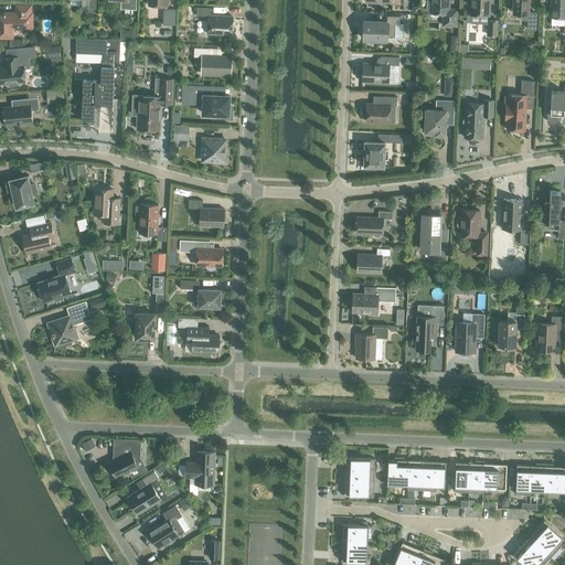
[(87,13),(96,13),(96,0),(81,0),(81,8),(87,9),(87,13)]
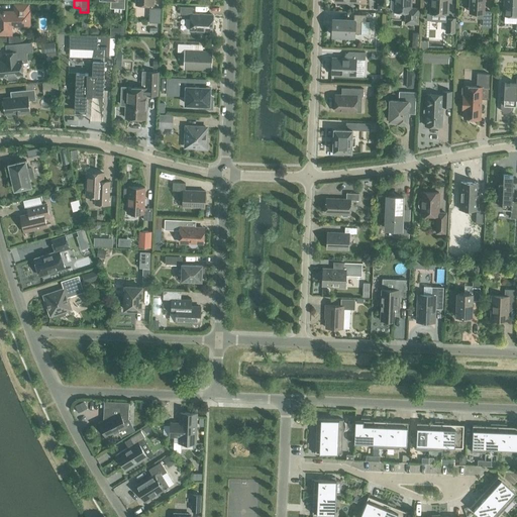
[(418,8),(411,8),(411,0),(390,0),(391,8),(392,10),(394,10),(394,11),(403,12),(405,15),(405,21),(409,21),(409,23),(418,23),(418,8)]
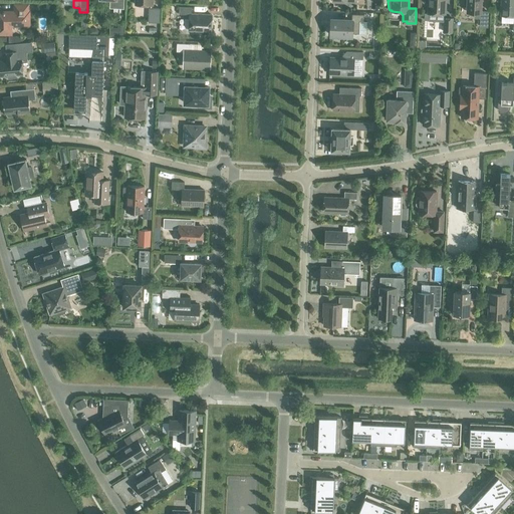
[(428,0),(428,13),(445,14),(445,0),(428,0)]
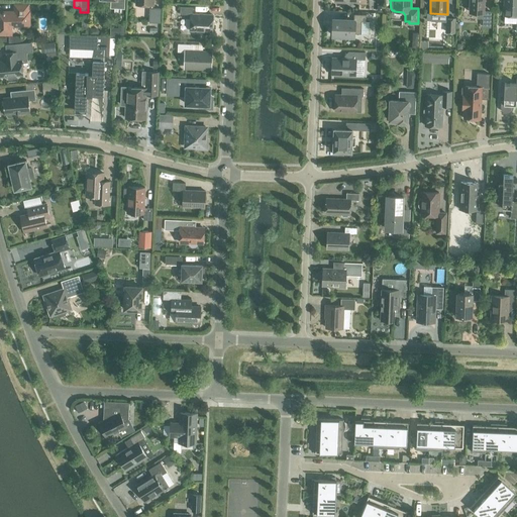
[(491,12),(484,11),(484,0),(467,0),(468,4),(470,5),(470,11),(478,12),(478,18),(483,18),(483,26),(490,27),(491,12)]
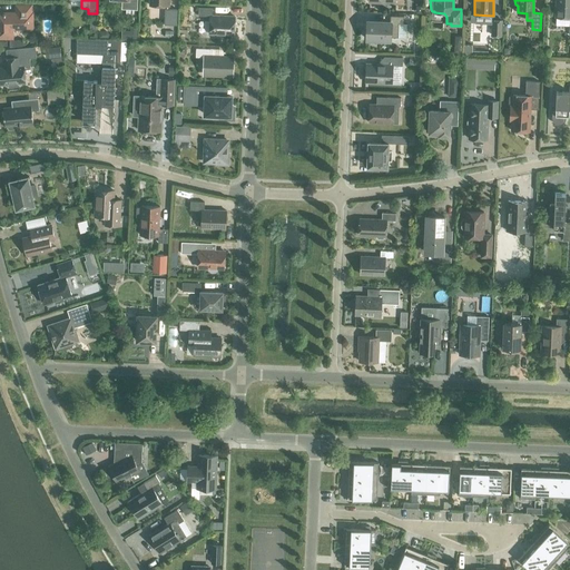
[(569,0),(556,0),(556,17),(569,18),(569,30),(569,29),(569,0)]
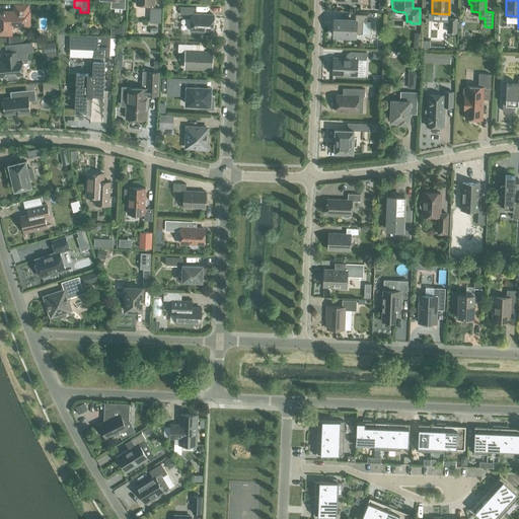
[(47,8),(43,8),(43,16),(54,16),(54,3),(47,3),(47,8)]
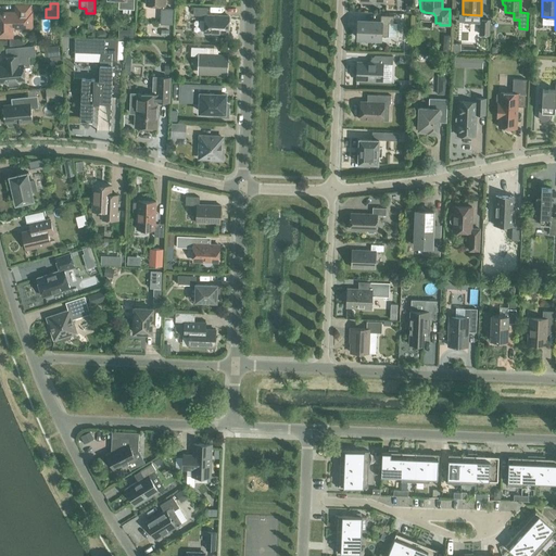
[(32,13),(30,13),(30,5),(16,5),(16,13),(0,12),(0,36),(12,37),(12,28),(32,28),(32,13)]
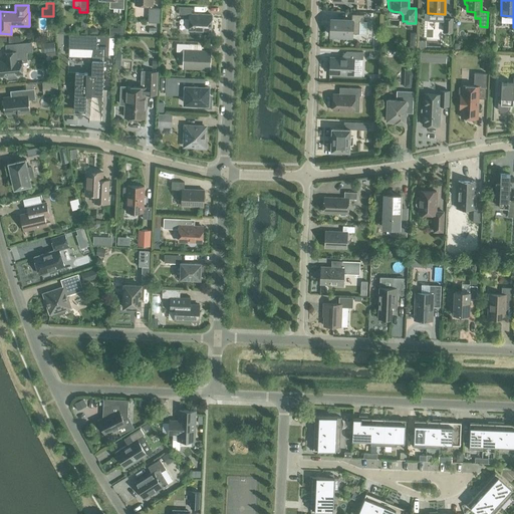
[(190,14),(189,31),(211,32),(212,15),(192,14),(192,7),(179,7),(179,14),(190,14)]
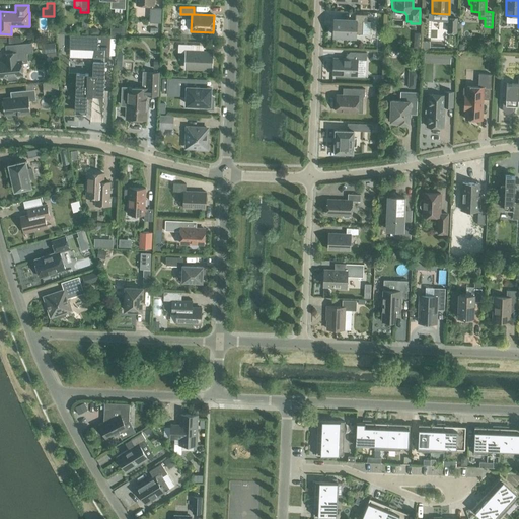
[(150,22),(160,22),(161,8),(152,8),(150,8),(150,22)]
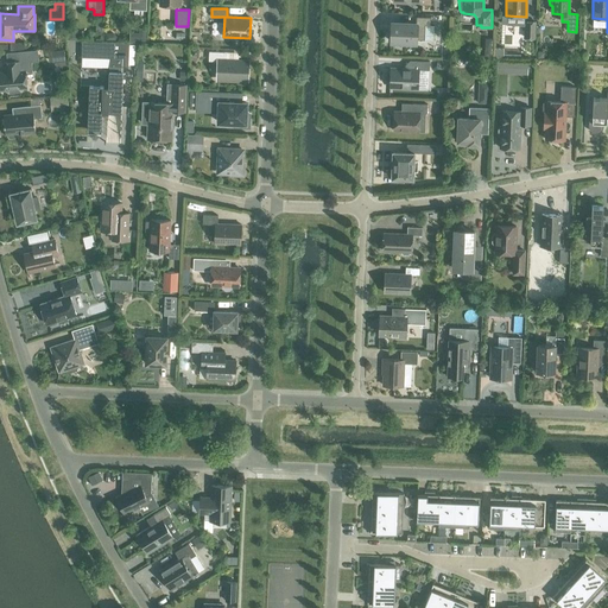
[(416,17),(416,24),(392,23),(392,42),(416,43),(416,39),(424,40),(425,25),(430,25),(430,18),(416,17)]
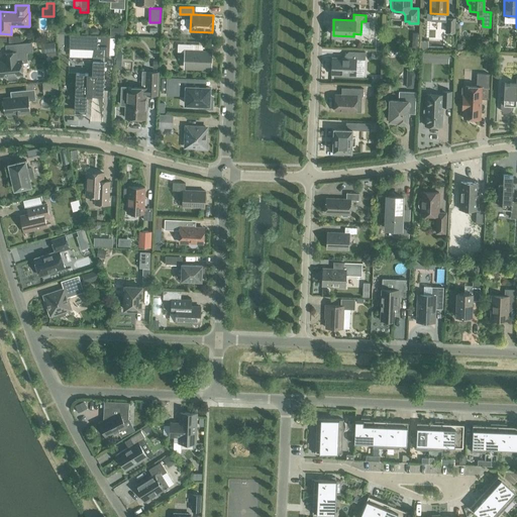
[(446,18),(446,32),(454,32),(454,18),(446,18)]
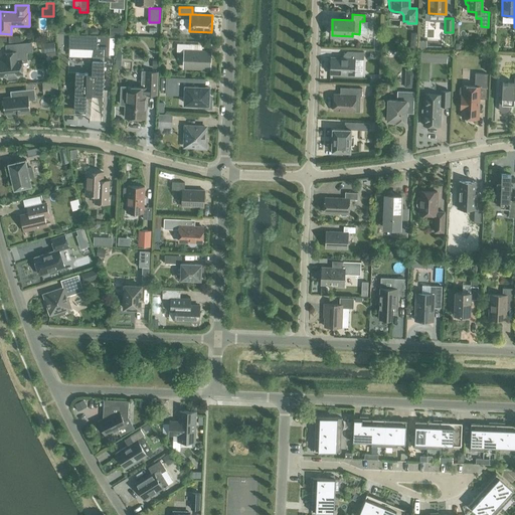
[(108,54),(108,56),(109,56),(110,36),(69,34),(68,48),(93,49),(93,55),(106,56),(106,54),(108,54)]
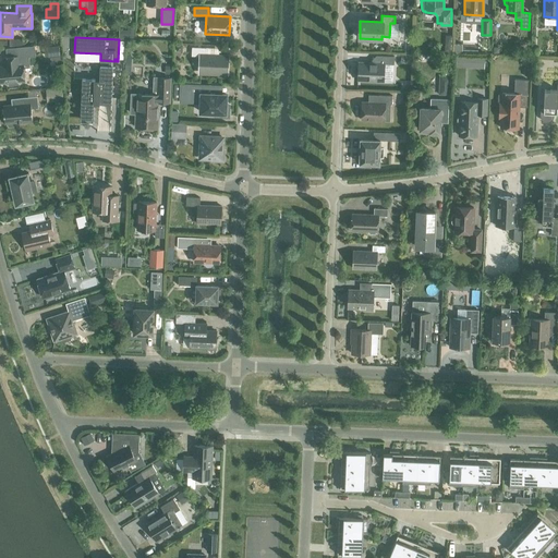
[(34,46),(16,48),(16,56),(28,55),(28,57),(35,56),(34,46)]
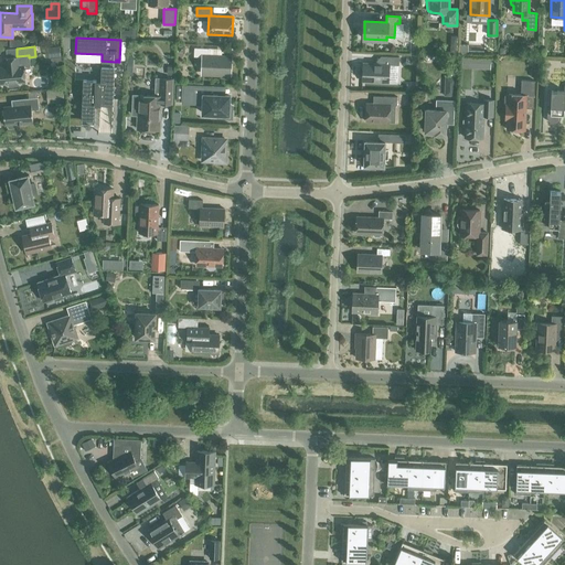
[(60,46),(49,48),(50,57),(61,56),(60,46)]
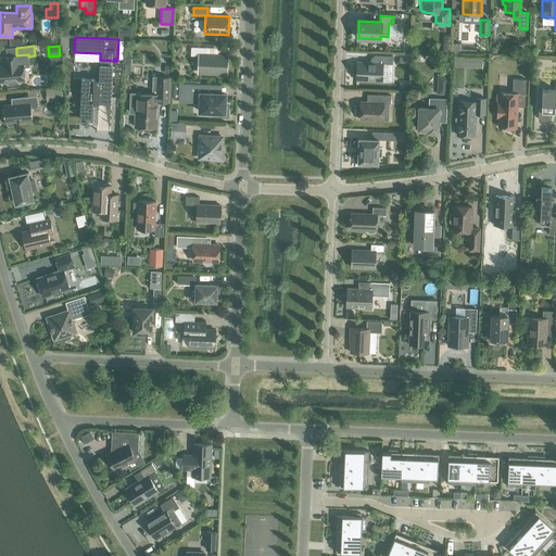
[(199,73),(226,74),(227,57),(204,55),(204,48),(191,48),(191,55),(200,55),(199,73)]
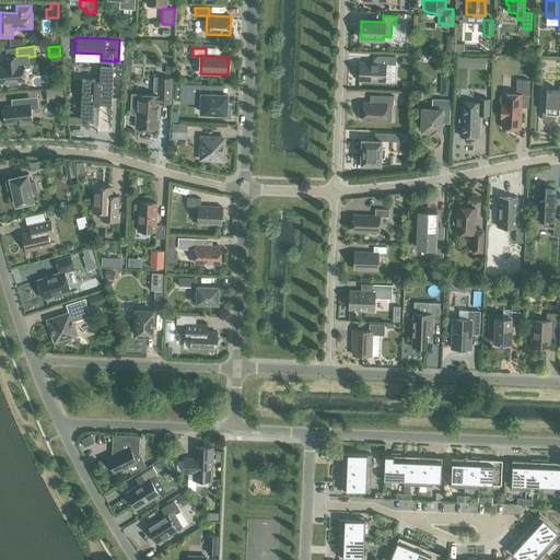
[(4,57),(4,65),(6,65),(6,67),(0,67),(0,82),(9,82),(9,86),(16,85),(16,81),(25,81),(23,66),(18,66),(16,56),(4,57)]
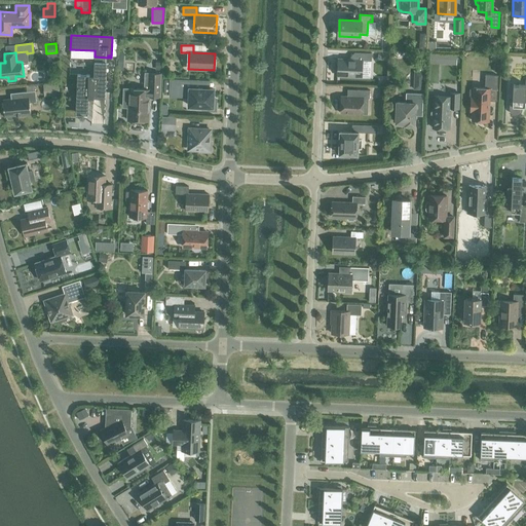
[(337,76),(362,77),(363,61),(371,61),(372,53),(359,52),(359,60),(338,59),(337,76)]
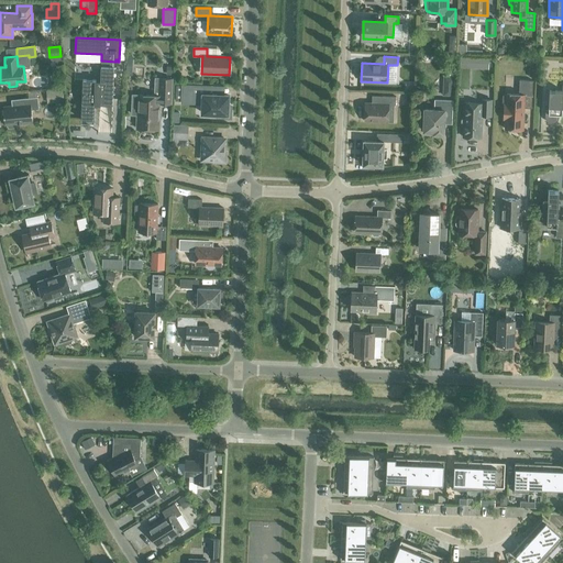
[(461,57),(460,68),(488,68),(488,58),(461,57)]
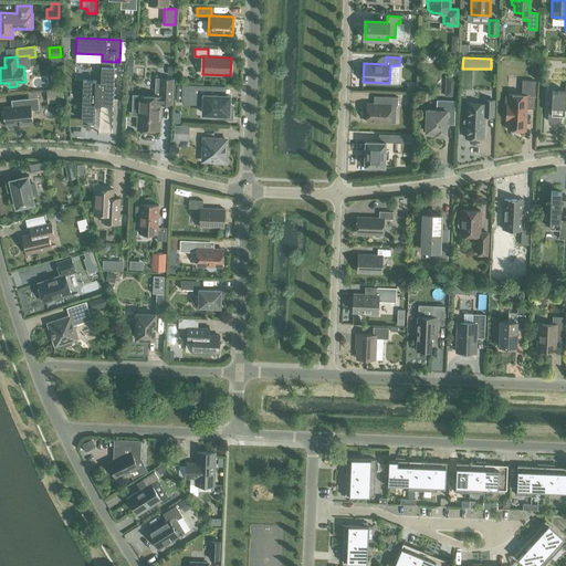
[(93,121),(95,121),(95,109),(100,109),(101,104),(113,105),(115,67),(102,66),(101,81),(83,81),(83,92),(81,92),(80,102),(82,102),(82,119),(83,119),(83,118),(93,119),(93,121)]
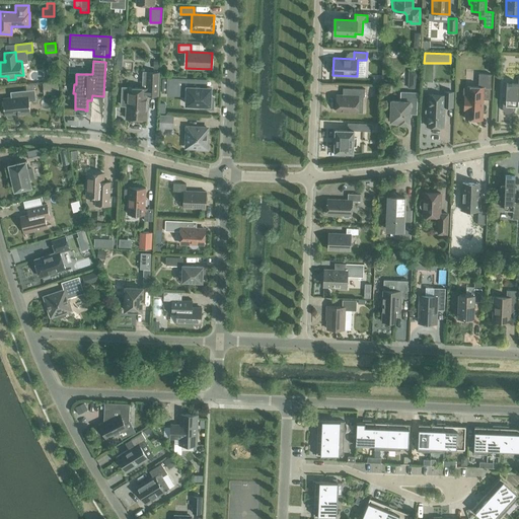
[(409,70),(409,88),(418,88),(419,71),(409,70)]
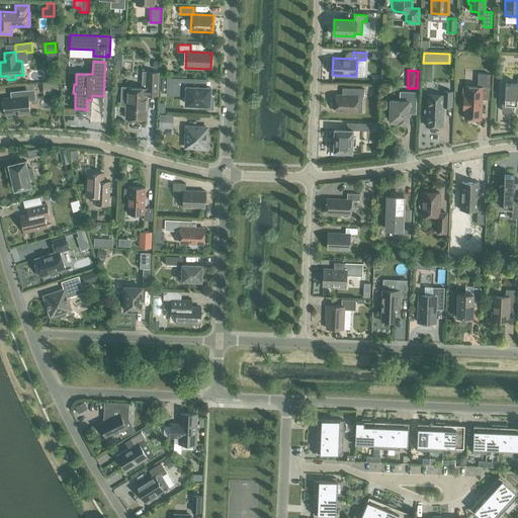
[(125,118),(146,119),(147,108),(147,103),(147,95),(157,95),(158,73),(147,72),(146,88),(127,87),(127,88),(122,87),(121,105),(126,105),(125,118)]
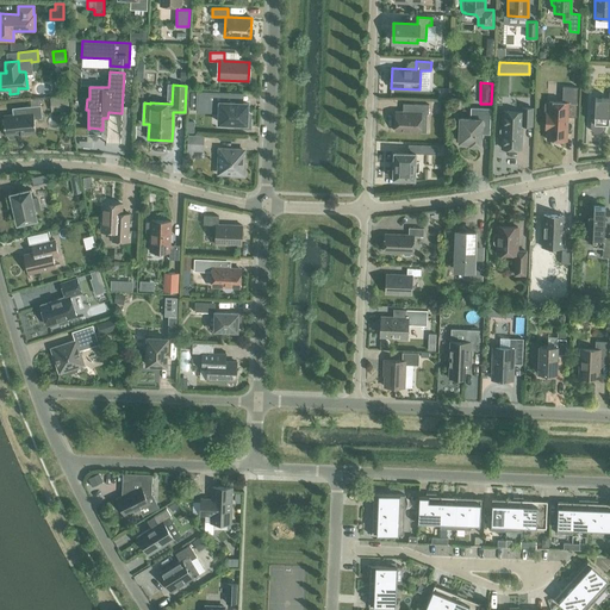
[(567,117),(576,117),(577,87),(562,87),(562,103),(549,101),(548,113),(546,113),(546,129),(548,129),(547,139),(566,141),(567,117)]
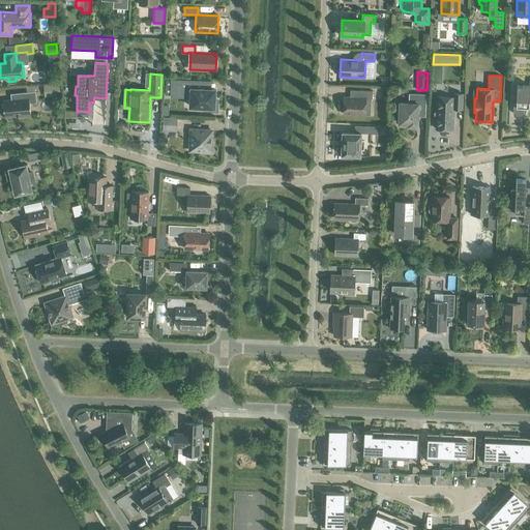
[(529,93),(529,92),(529,79),(529,80),(529,86),(517,85),(517,104),(513,104),(513,110),(513,113),(516,115),(519,116),(523,116),(525,114),(526,110),(526,108),(529,108),(529,93)]
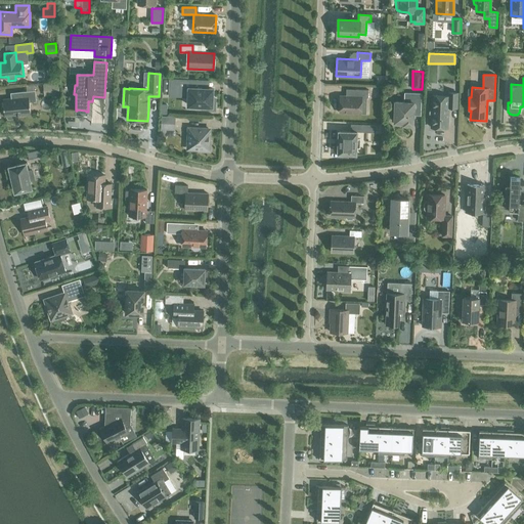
[(202,105),(202,108),(214,110),(215,98),(212,98),(212,89),(192,88),(192,81),(169,80),(169,94),(188,95),(188,105),(202,105)]
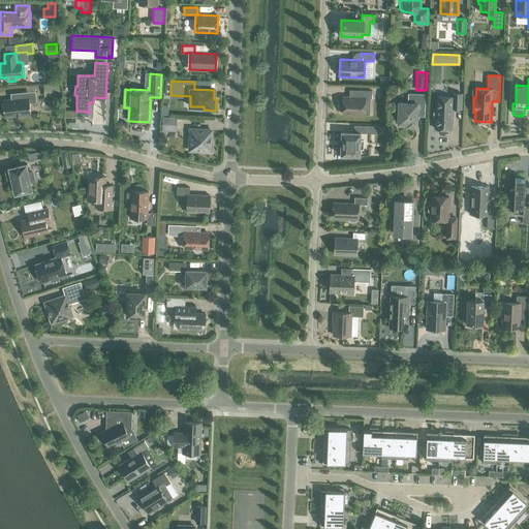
[(342,114),(365,115),(365,98),(371,99),(372,91),(359,90),(359,97),(343,97),(342,114)]
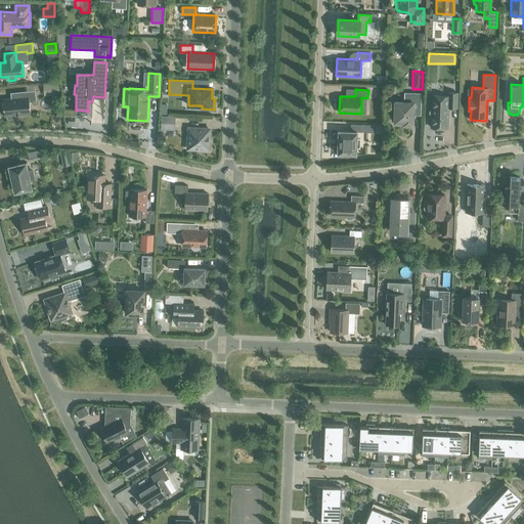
[(3,99),(4,116),(7,116),(7,118),(8,119),(12,119),(13,117),(13,115),(31,114),(30,102),(36,101),(35,90),(23,91),(24,97),(3,99)]
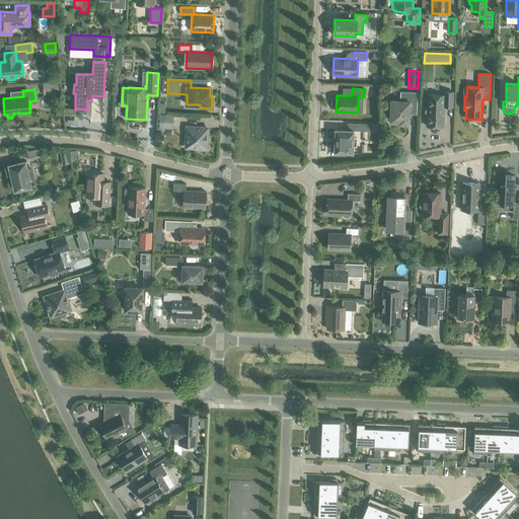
[(390,121),(399,122),(399,124),(409,124),(410,108),(417,108),(417,92),(404,92),(404,98),(400,98),(400,101),(391,100),(391,101),(389,101),(389,107),(391,108),(390,121)]
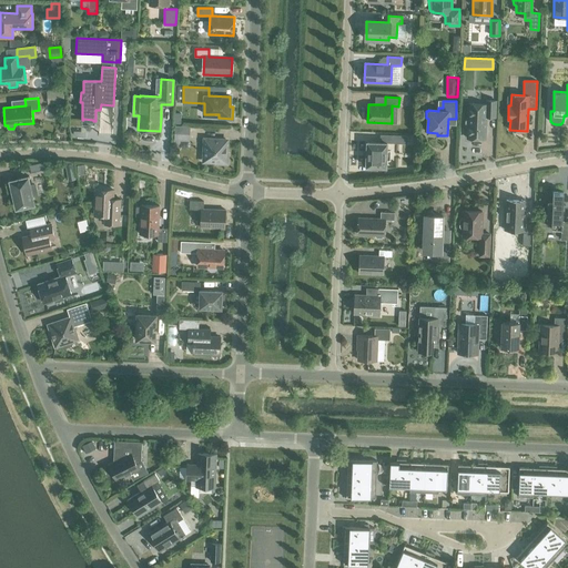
[(467,138),(485,139),(486,117),(495,117),(496,101),(486,101),(486,104),(468,103),(468,120),(465,121),(465,125),(467,127),(467,138)]
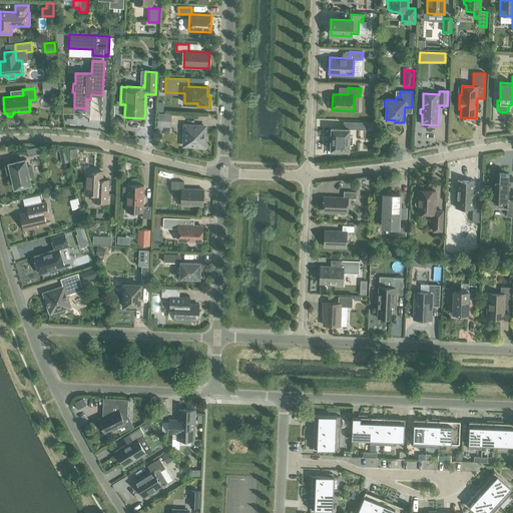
[(162,126),(170,127),(171,114),(158,114),(157,132),(162,132),(162,126)]
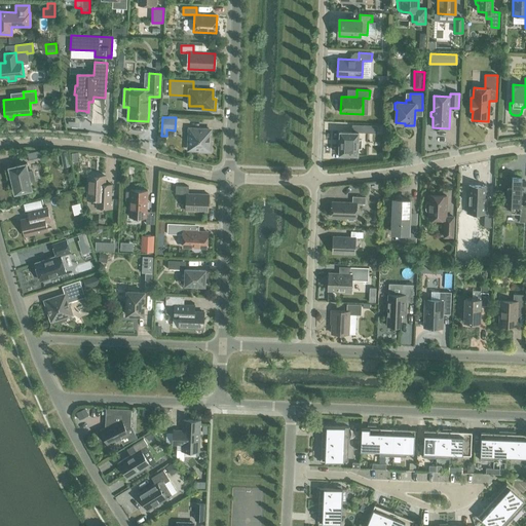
[(188,149),(199,150),(199,151),(211,152),(211,141),(210,141),(210,129),(189,128),(188,149)]
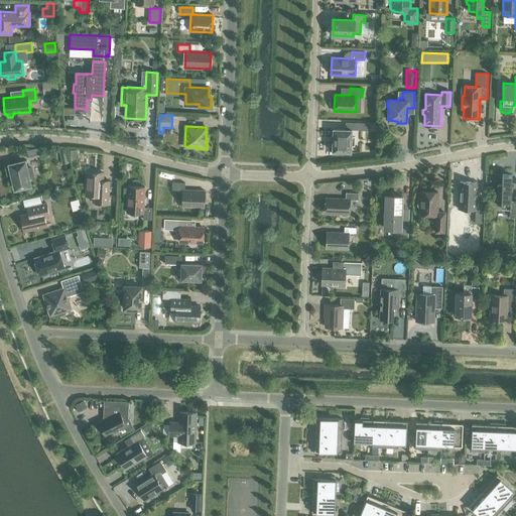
[(335,154),(343,154),(343,151),(351,152),(351,145),(354,145),(354,137),(351,137),(352,130),(334,129),(333,151),(335,151),(335,154)]
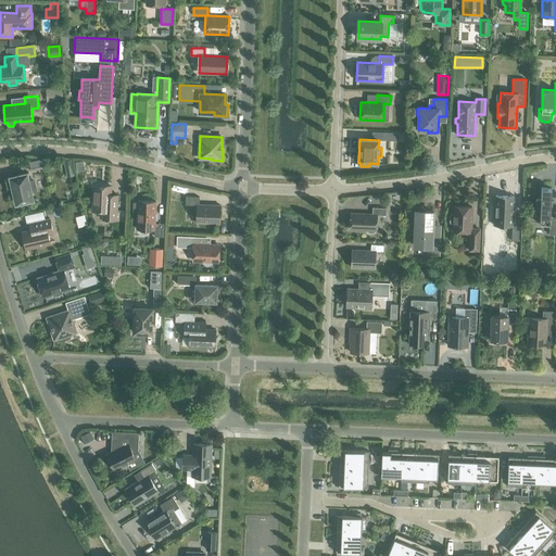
[(28,162),(30,168),(45,165),(42,159),(28,162)]
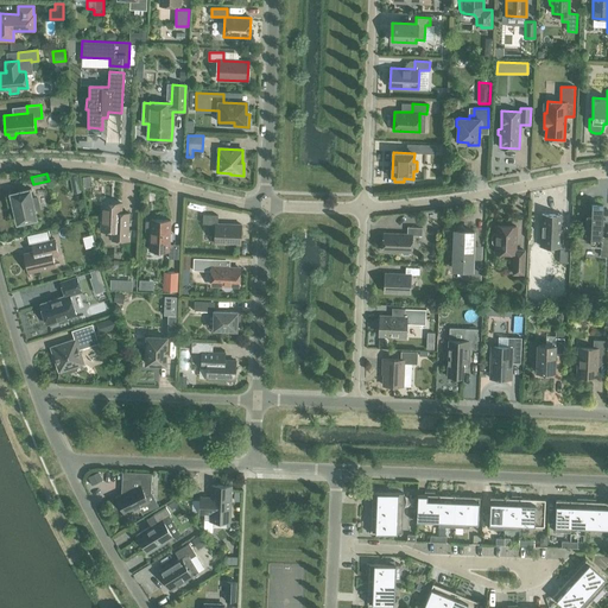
[(11,194),(16,211),(18,223),(36,219),(35,209),(39,208),(37,197),(31,198),(30,190),(11,194)]
